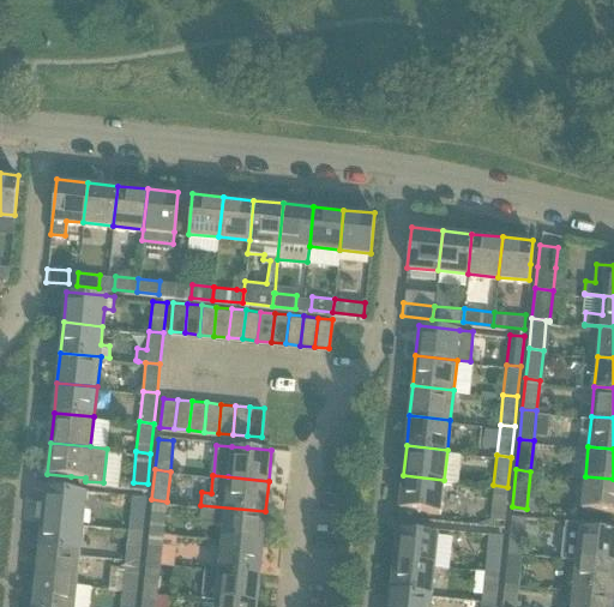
[(403,475),(399,506),(423,509),(440,511),(441,499),(444,485),(444,480),(403,475)]
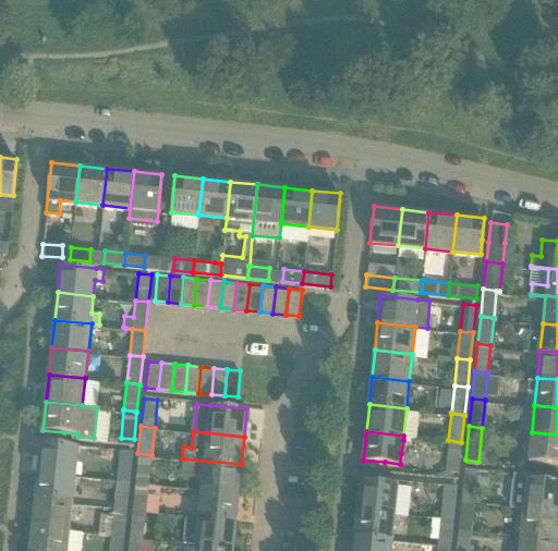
[(557,435),(532,432),(529,461),(557,463),(557,435)]
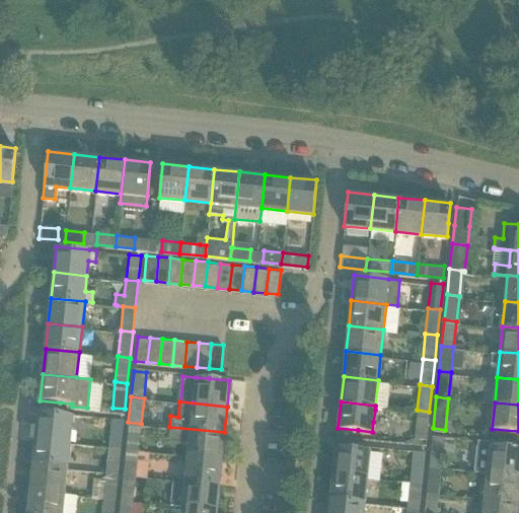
[(427,438),(429,412),(417,410),(415,436),(427,438)]
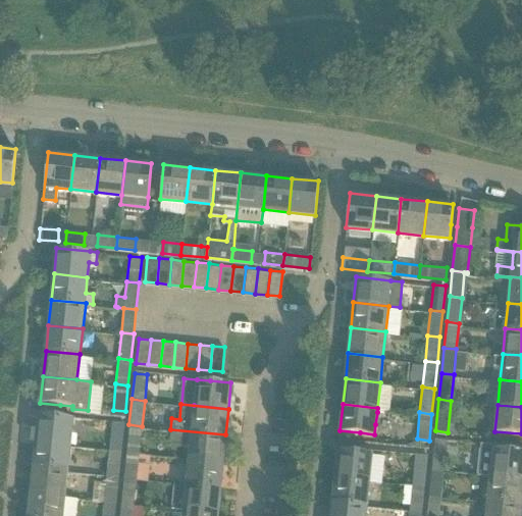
[(71,444),(73,418),(59,416),(39,414),(36,441),(71,444)]
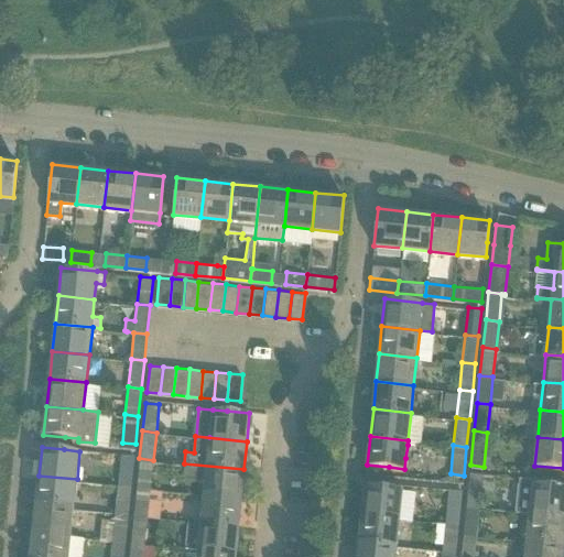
[(131,484),(134,454),(121,452),(118,483),(131,484)]
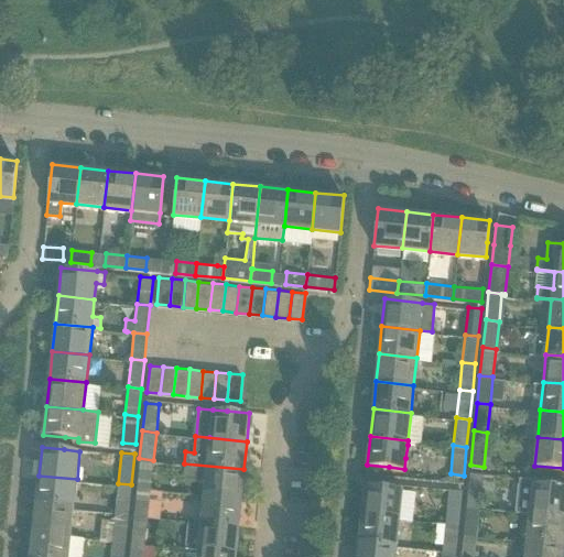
[(150,488),(153,460),(139,458),(137,485),(150,488)]
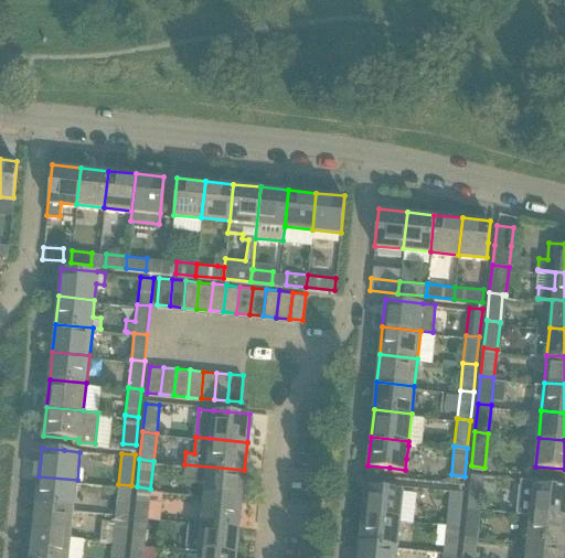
[(242,497),(244,470),(184,464),(183,478),(205,480),(204,494),(242,497)]
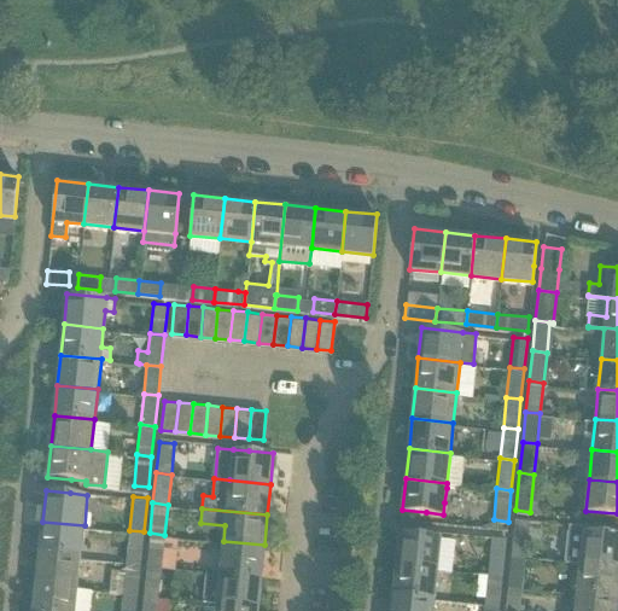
[(525,554),(530,518),(514,517),(511,553),(525,554)]
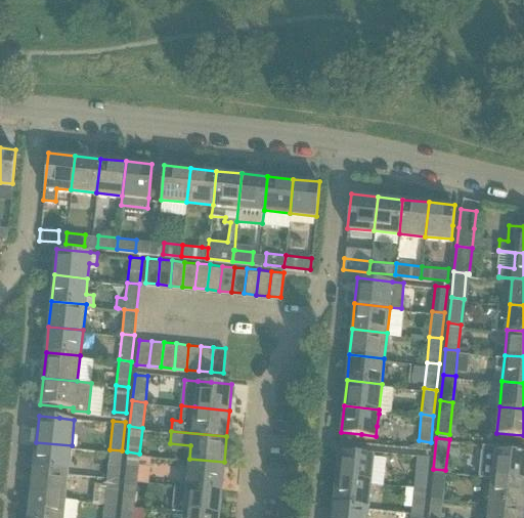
[(69,471),(72,445),(36,442),(34,468),(69,471)]
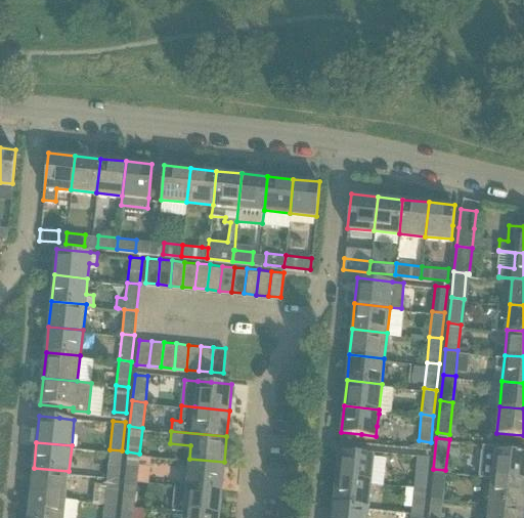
[(523,478),(523,451),(497,449),(497,444),(482,442),(479,474),(492,475),(523,478)]
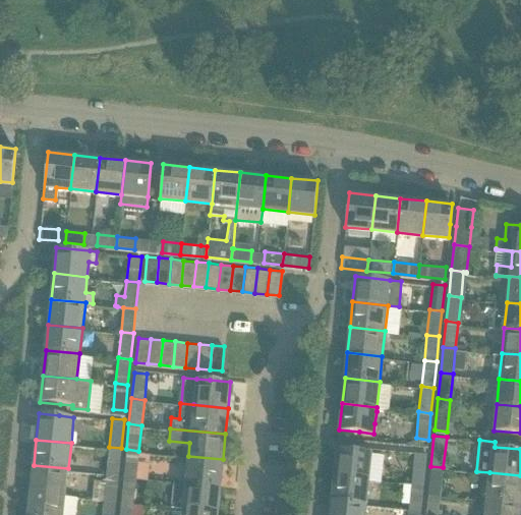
[(119,473),(121,448),(109,447),(106,472),(119,473)]
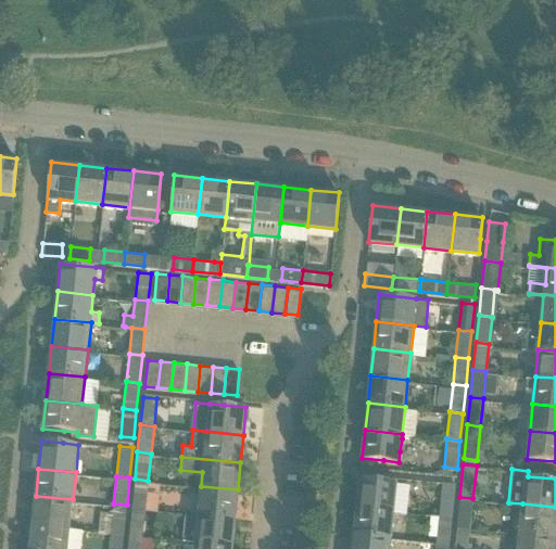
[(359,477),(357,506),(394,509),(406,511),(409,483),(396,482),(381,480),(359,477)]
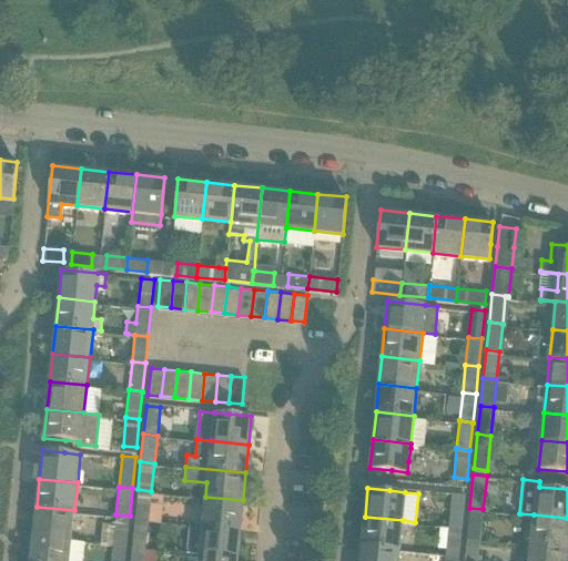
[(149,519),(151,491),(138,489),(134,518),(149,519)]
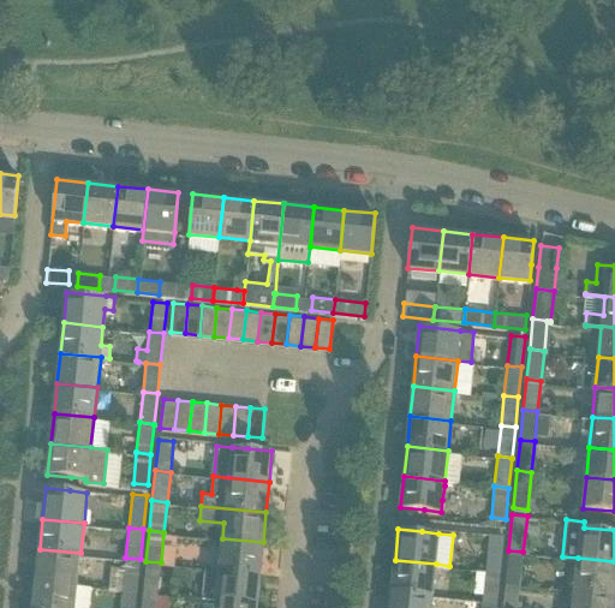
[(500,571),(505,534),(489,532),(485,570),(500,571)]
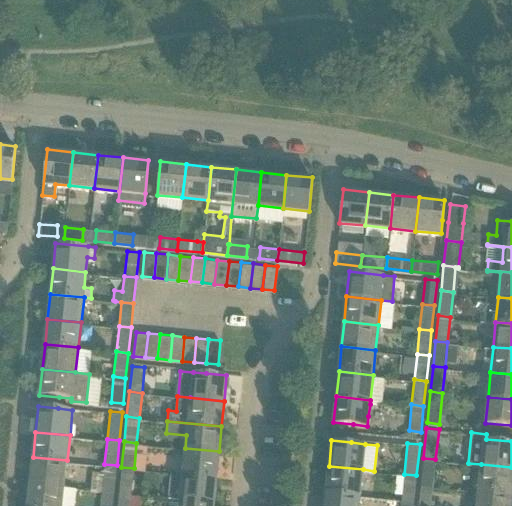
[(216,476),(219,451),(185,448),(183,473),(216,476)]
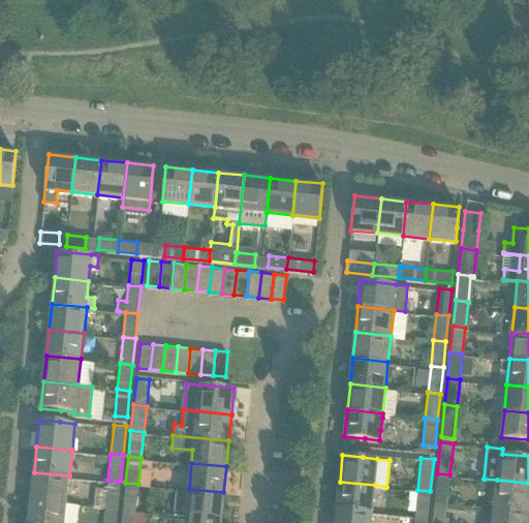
[(66,501),(69,475),(34,472),(31,498),(66,501)]
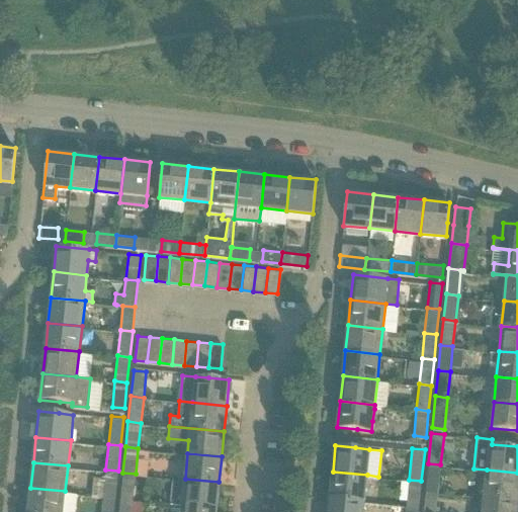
[(438,491),(440,464),(428,463),(425,489),(438,491)]
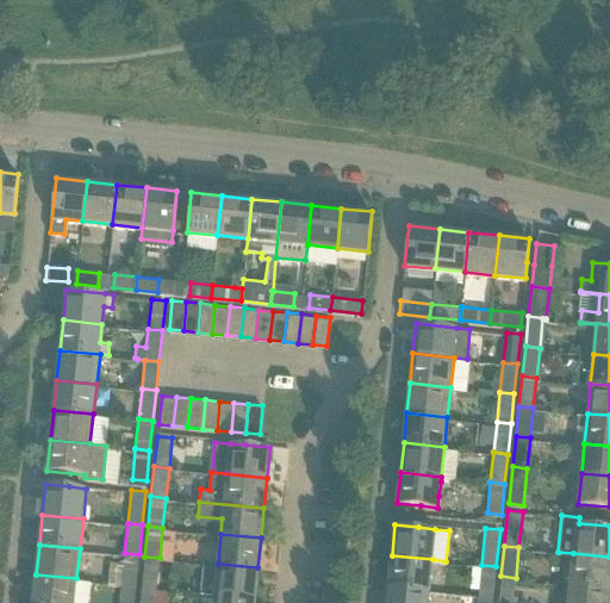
[(136,585),(139,554),(124,553),(122,583),(136,585)]
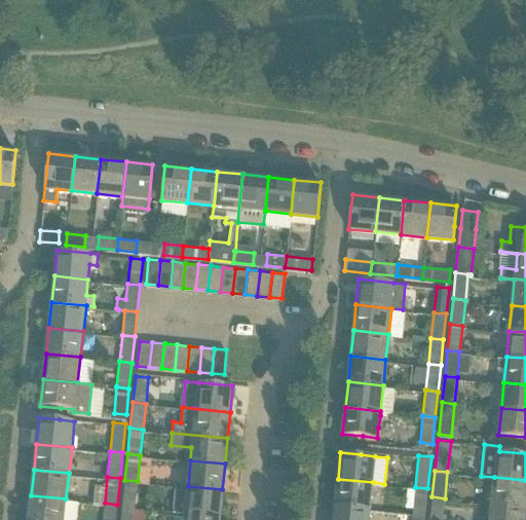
[(525,507),(525,506),(525,480),(494,477),(491,503),(525,507)]
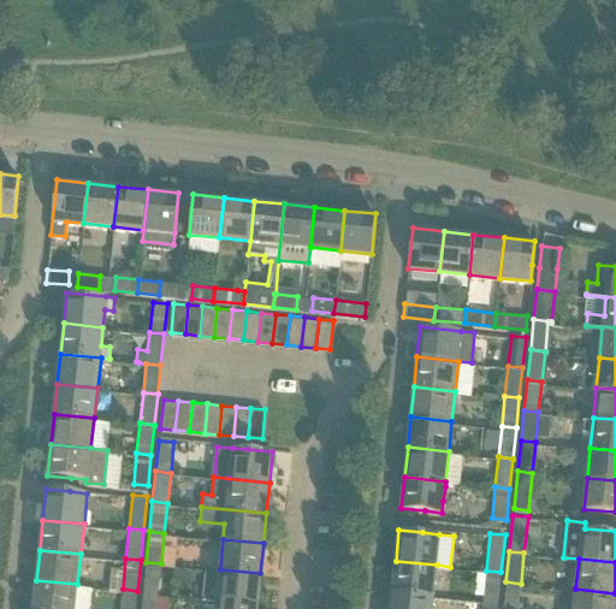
[(433,595),(437,565),(396,561),(392,591),(433,595)]
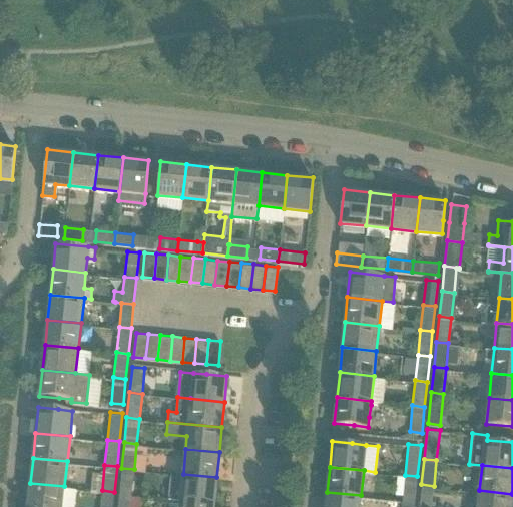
[(121,468),(119,493),(131,494),(134,469),(121,468)]
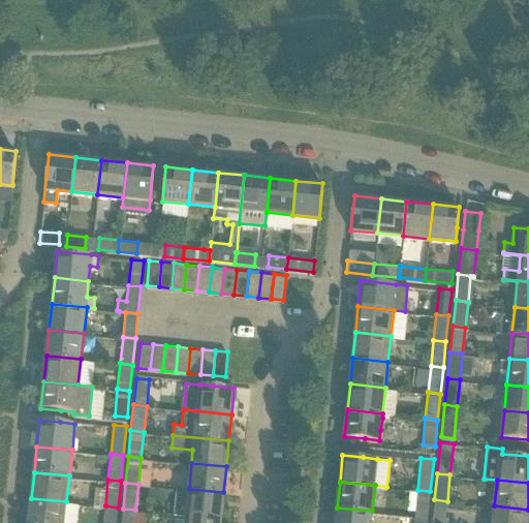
[(189,490),(176,488),(174,514),(186,514),(186,515),(221,518),(223,492),(189,489),(189,490)]
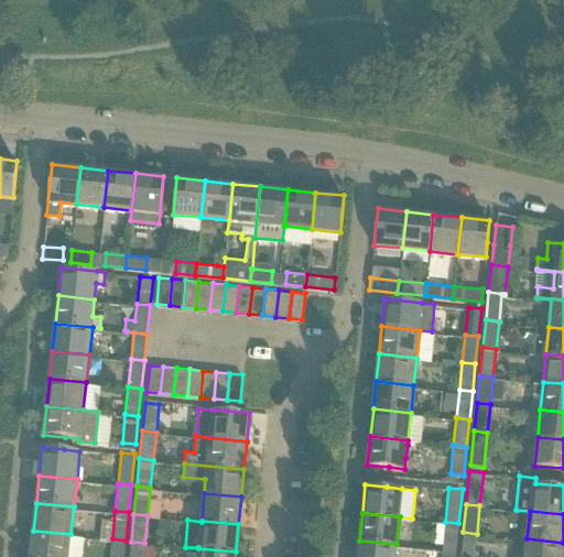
[(456,550),(458,523),(445,522),(442,549),(456,550)]
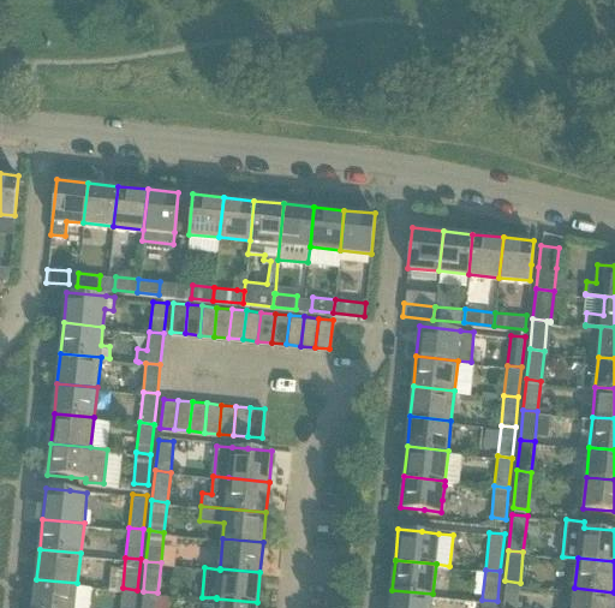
[(36,579),(33,607),(73,607),(77,583),(36,579)]
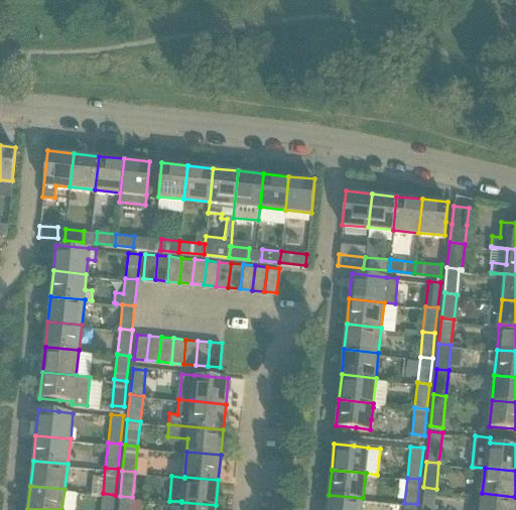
[(433,509),(436,489),(423,487),(421,509),(433,509)]
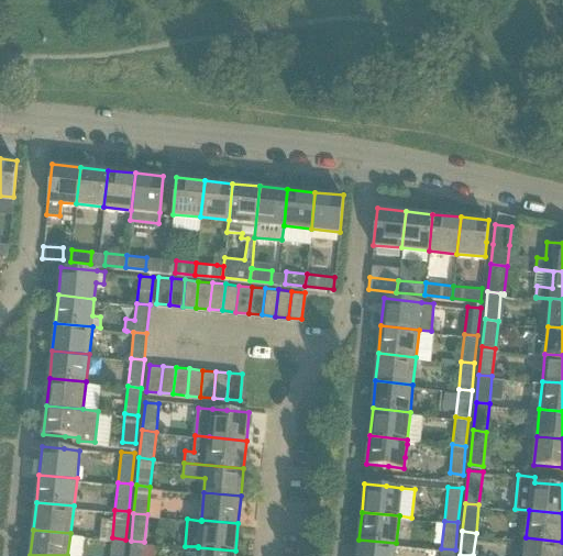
[(123,555),(125,540),(112,537),(109,555),(123,555)]
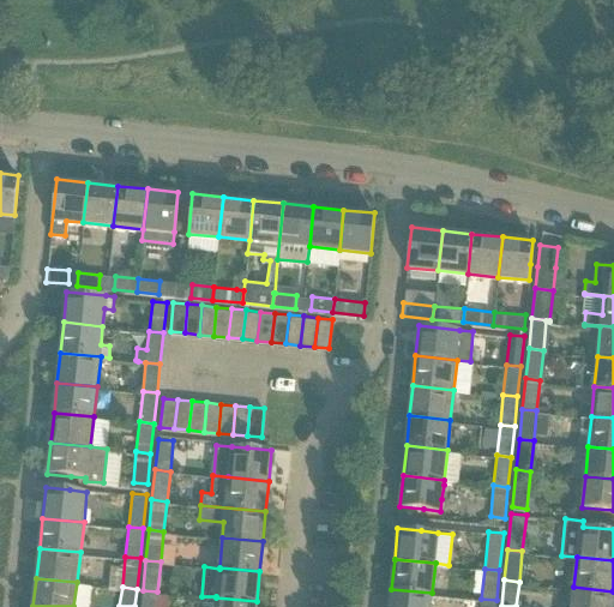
[(612,606),(613,592),(573,587),(571,606),(612,606)]
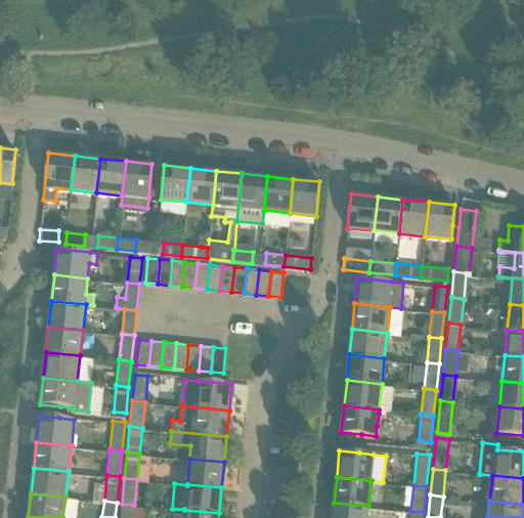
[(366,517),(368,506),(334,503),(332,517),(366,517)]
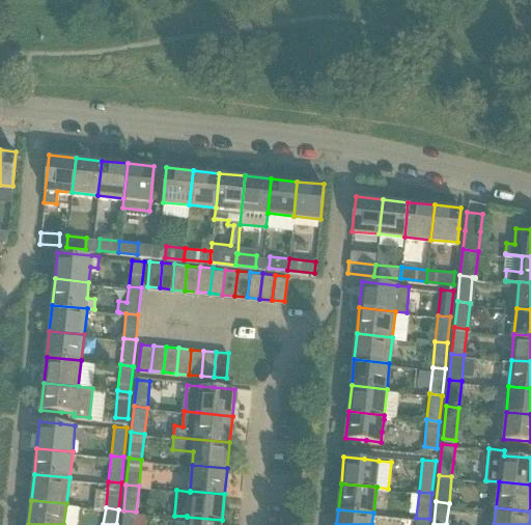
[(134,524),(136,512),(123,510),(121,524),(134,524)]
